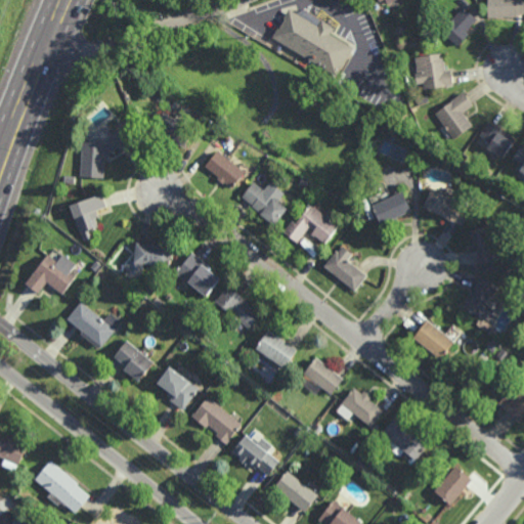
[(523,0),(523,12),(517,12),(517,16),(505,16),(505,17),(489,17),(489,0),(523,0)]
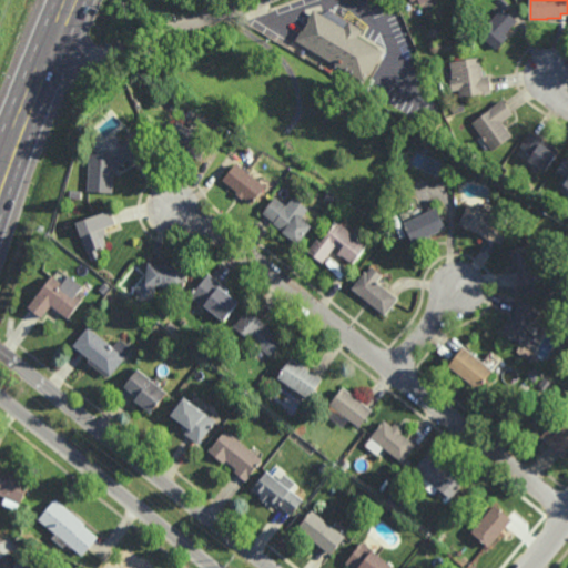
[(498,50),(479,33),(505,7),(519,20),(507,33),(510,37),(498,50)]
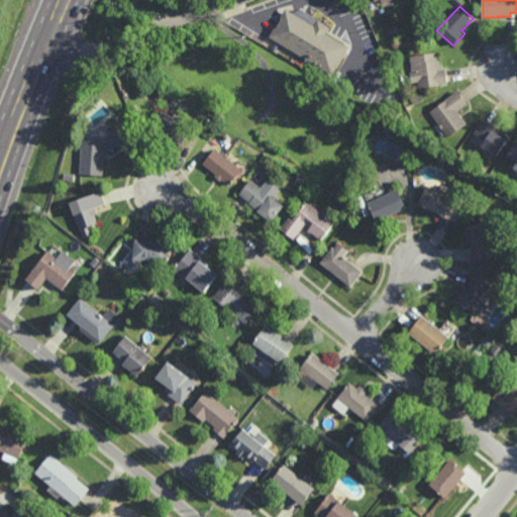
[(315,25),(319,20),(330,27),(327,32),(350,46),(332,76),(269,37),(287,8),(315,25)]
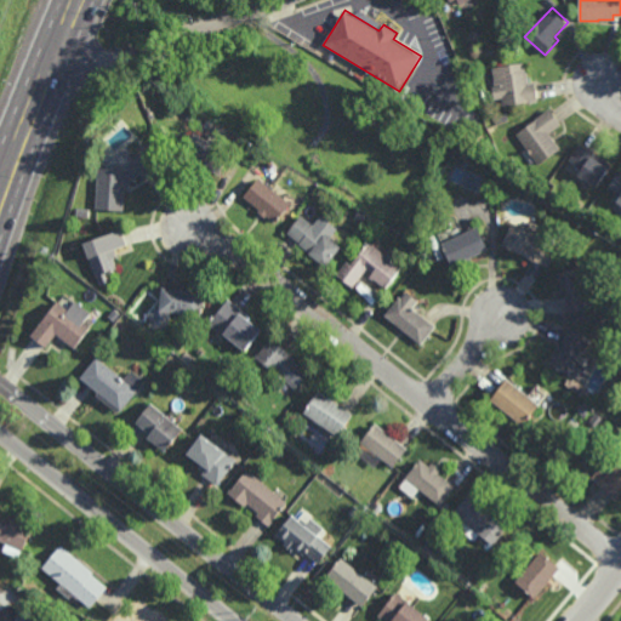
[(478,41),(471,38),(474,30),(482,35),(478,41)]
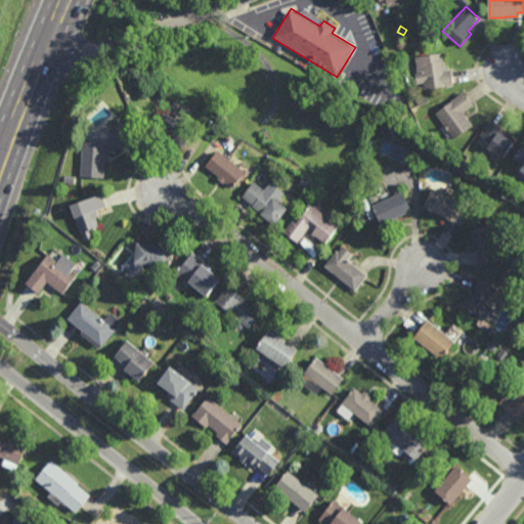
[(444,61),(445,60),(446,71),(452,70),(454,85),(425,90),(424,83),(417,84),(416,73),(418,73),(416,57),(443,53),(444,61)]
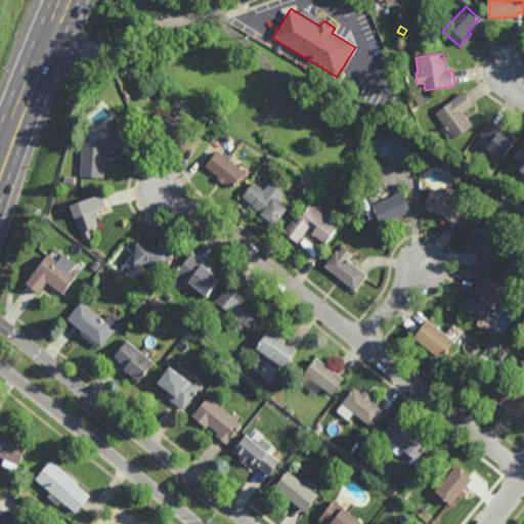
[(455,139),(436,113),(465,92),(475,105),(464,113),(474,126),(455,139)]
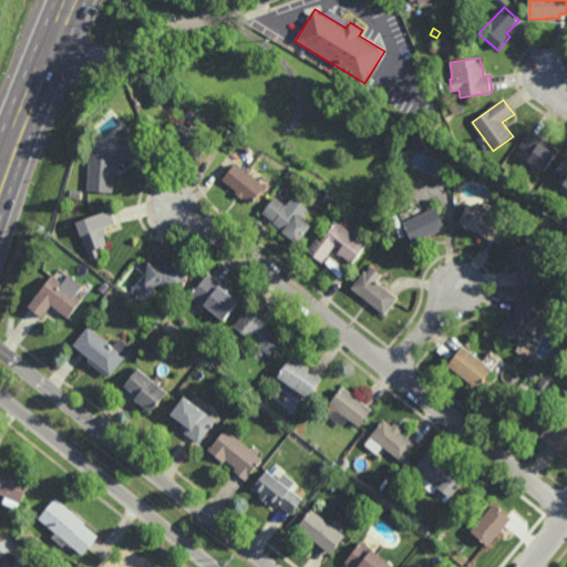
[(453,113),(451,107),(463,103),(464,110),(453,113)]
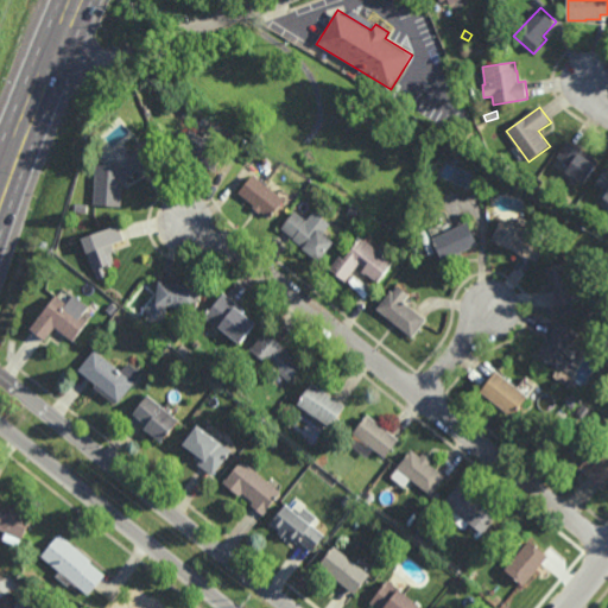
[(215,172),(207,168),(206,170),(189,160),(190,158),(179,153),(191,131),(227,150),(215,172)]
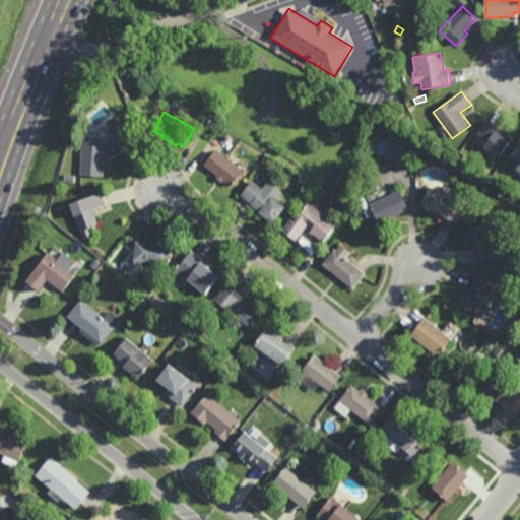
[(513,139),(512,141),(513,141),(502,158),(484,146),(488,142),(477,135),(486,121),(513,139)]
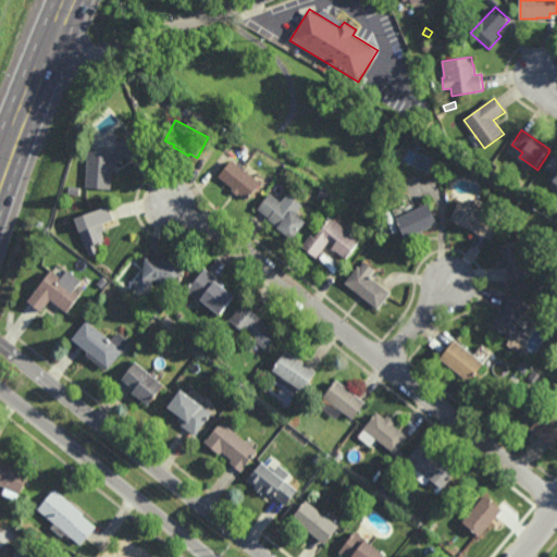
[(418,144),(415,140),(415,137),(417,134),(420,134),(423,136),(423,140),(421,143),(418,144)]
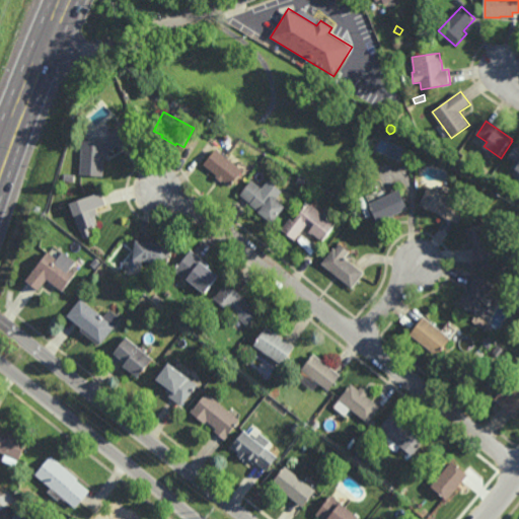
[(134,138),(121,149),(119,146),(106,157),(105,176),(81,175),(83,139),(105,141),(100,136),(106,131),(112,136),(124,126),(134,138)]
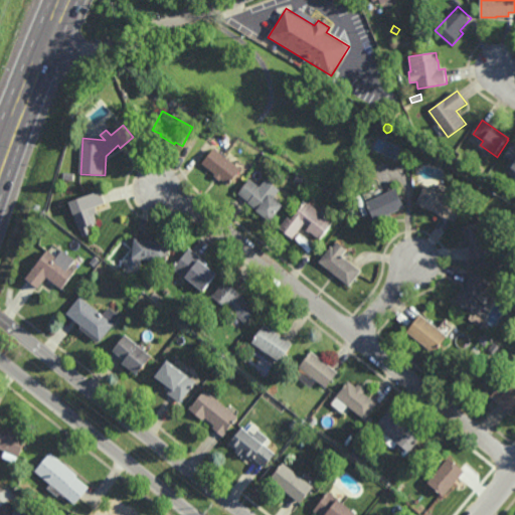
[(417,147),(411,145),(413,139),(419,141),(417,147)]
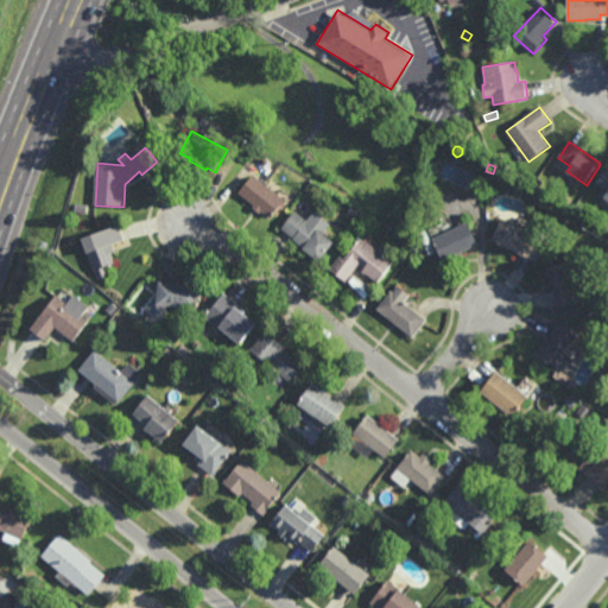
[(607,201),(605,198),(607,194),(607,191),(596,183),(607,166),(607,201)]
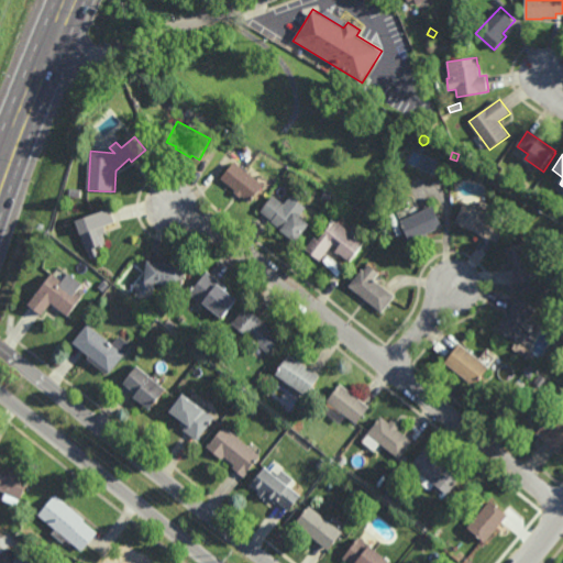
[(251,203),(243,197),(242,199),(235,194),(236,191),(222,179),(235,163),(265,186),(251,203)]
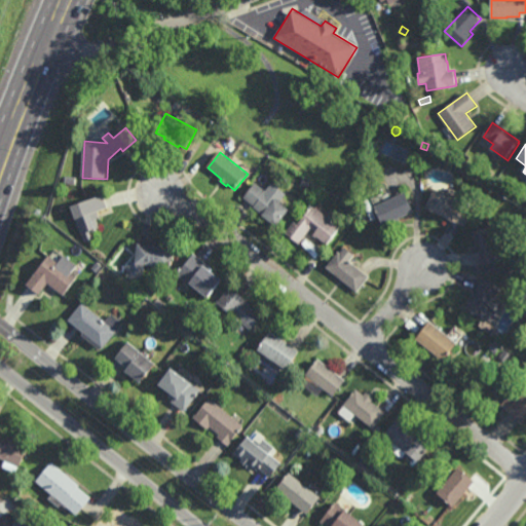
[(421,174),(410,168),(413,159),(420,162),(421,174)]
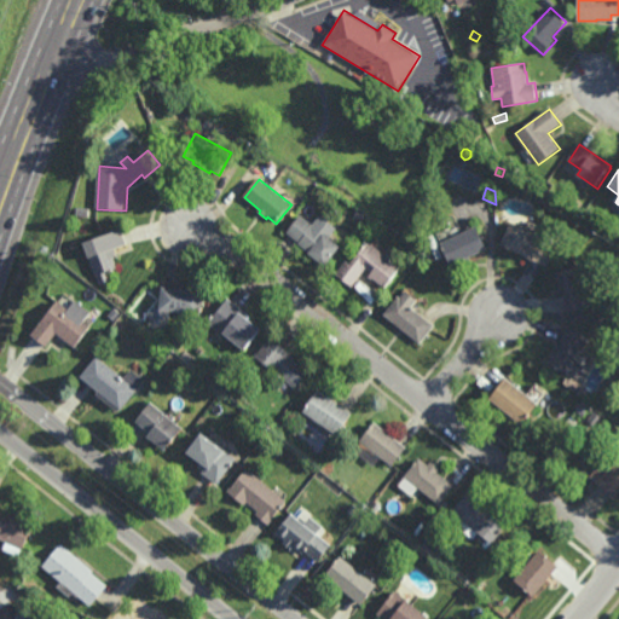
[(364,223),(354,217),(357,212),(368,217),(364,223)]
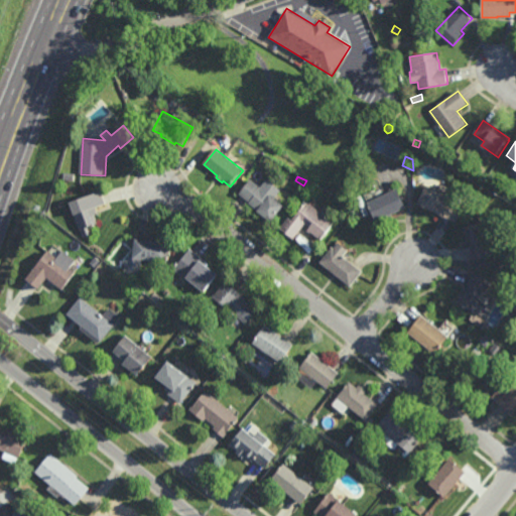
[(272,224),(258,213),(259,212),(250,204),(250,203),(240,195),(251,180),(285,207),(272,224)]
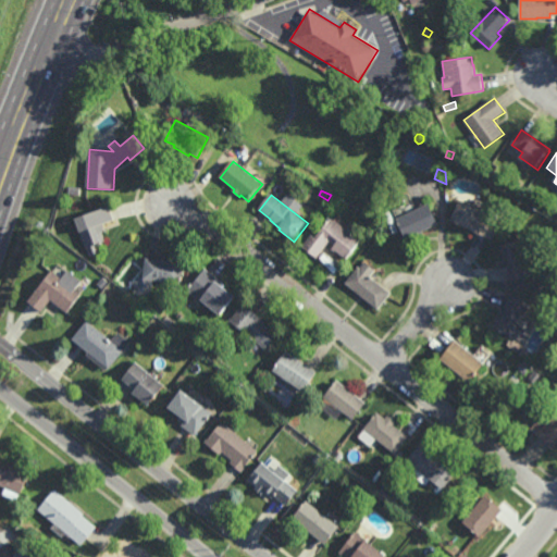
[(485,212),(492,215),(491,217),(502,222),(492,240),(453,221),(462,201),(473,207),(478,199),(490,205),(485,212)]
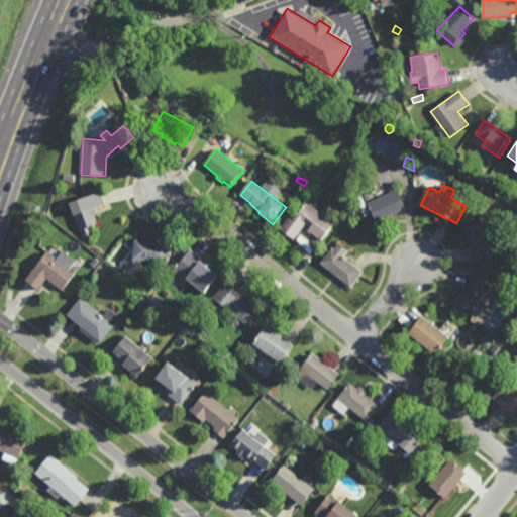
[(378,222),(372,210),(375,209),(371,202),(399,189),(408,208),(378,222)]
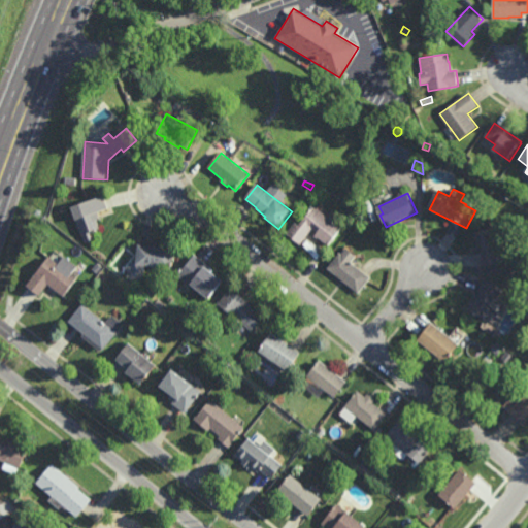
[(96,240),(88,243),(85,235),(83,235),(73,208),(105,196),(110,209),(99,213),(101,220),(98,221),(101,229),(93,232),(96,240)]
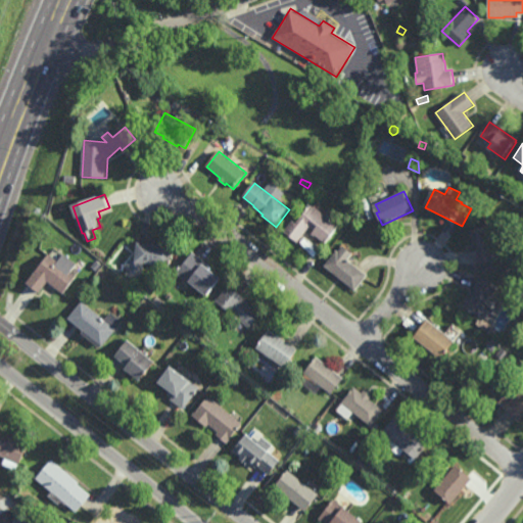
[(314,207),(315,206),(332,220),(331,222),(339,228),(326,244),(317,237),(316,238),(312,234),(315,230),(311,227),(298,243),(284,233),(293,222),(297,225),(312,206),(314,207)]
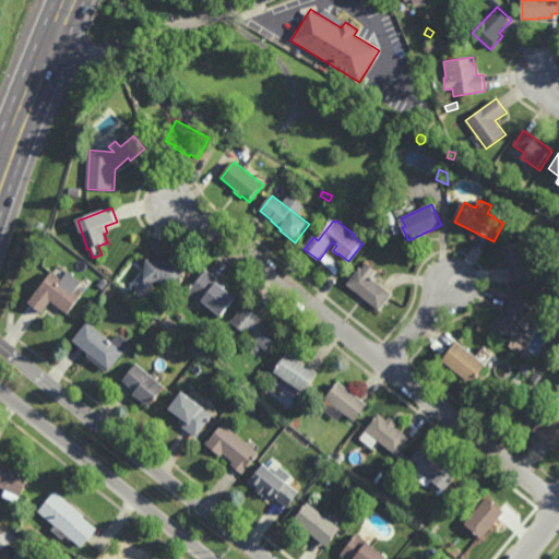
[(537,276),(518,284),(511,265),(510,266),(508,260),(509,260),(504,248),(525,241),(537,276)]
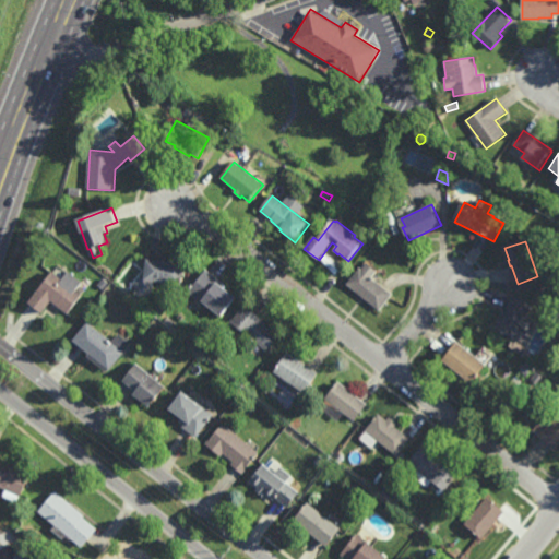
[(182,287),(144,282),(146,260),(186,265),(182,287)]
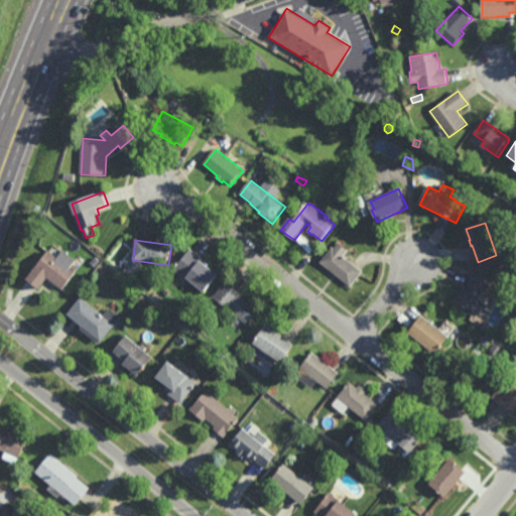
[(350,252),(346,257),(364,272),(352,288),(320,263),(333,247),(335,249),(340,243),(350,252)]
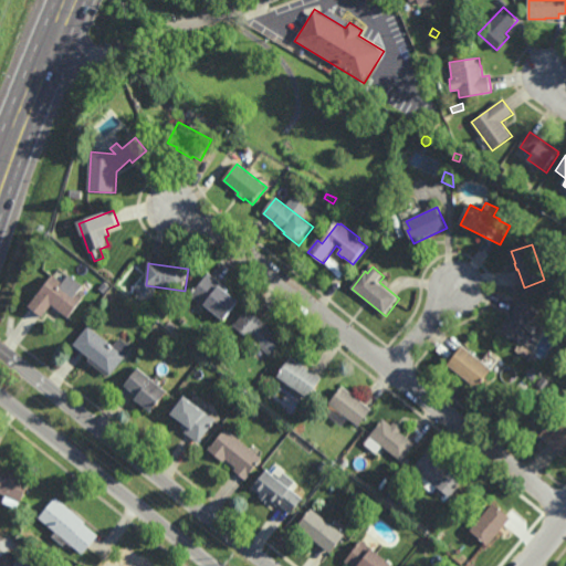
[(224,322),(207,308),(206,310),(191,296),(210,273),(230,290),(227,293),(239,303),(224,322)]
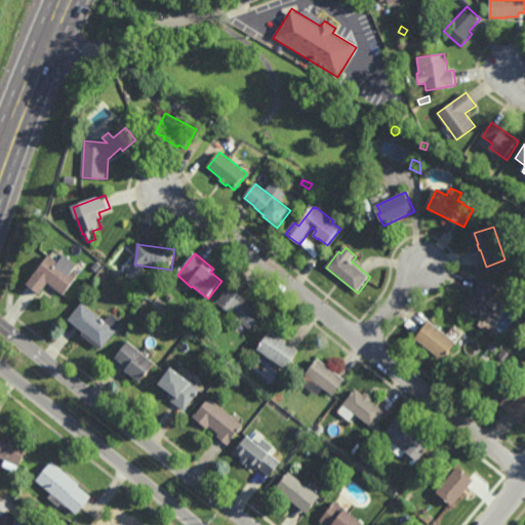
[(78,266),(73,273),(78,278),(65,295),(49,283),(40,295),(27,284),(50,255),(59,263),(65,255),(78,266)]
